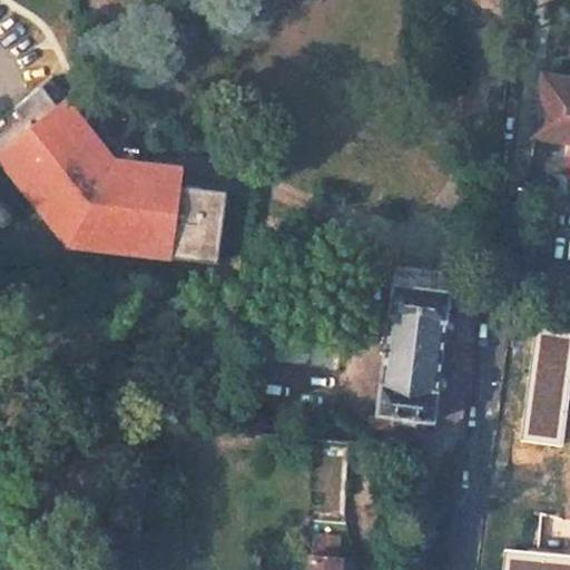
[(569,79),(541,76),(533,137),(569,143),(569,79)]
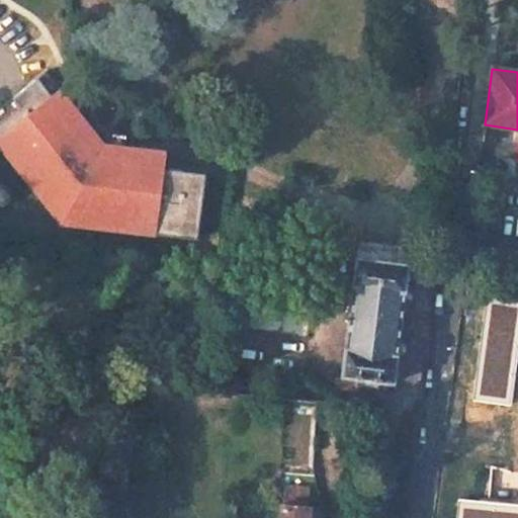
[(101,144),(45,71),(0,106),(0,144),(38,193),(47,187),(67,211),(94,214),(92,226),(167,235),(168,224),(197,228),(202,183),(181,181),(182,171),(163,168),(164,152),(123,147),(101,144)]
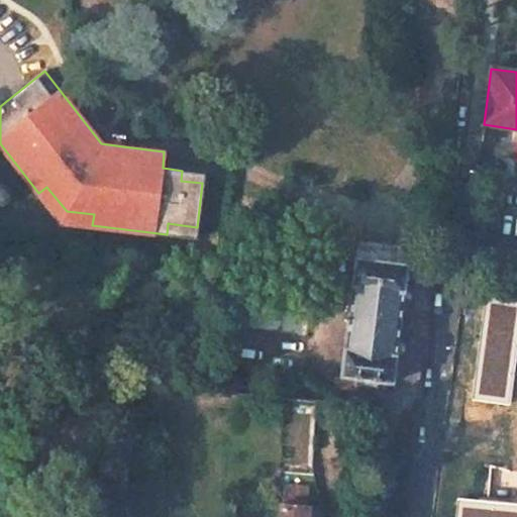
[(106,132),(101,143),(123,146),(124,134),(106,132)]
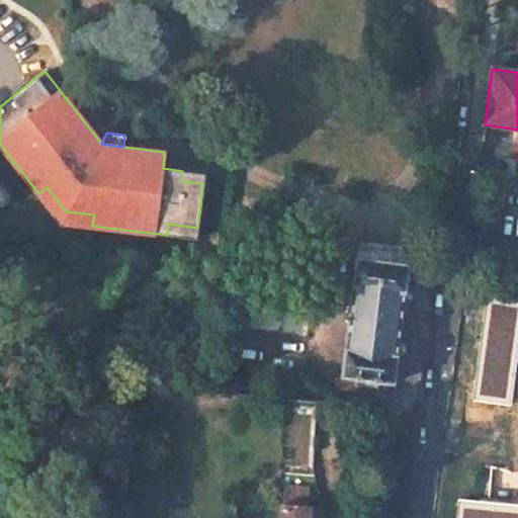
[(203,173),(182,171),(181,181),(202,183),(203,173)]
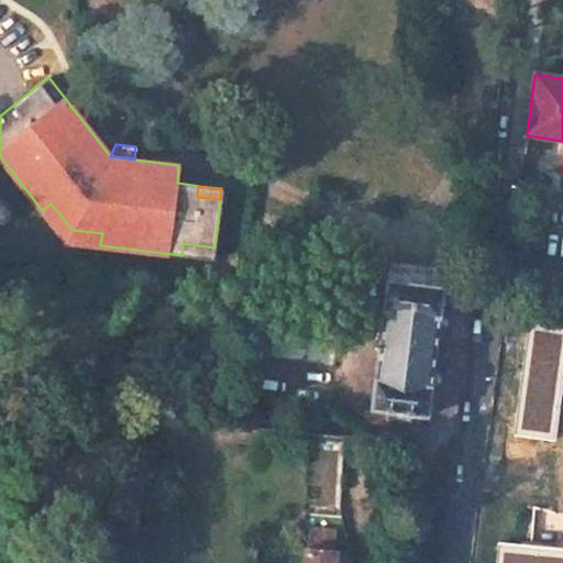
[(51,203),(42,210),(66,242),(100,245),(102,233),(73,230),(51,203)]
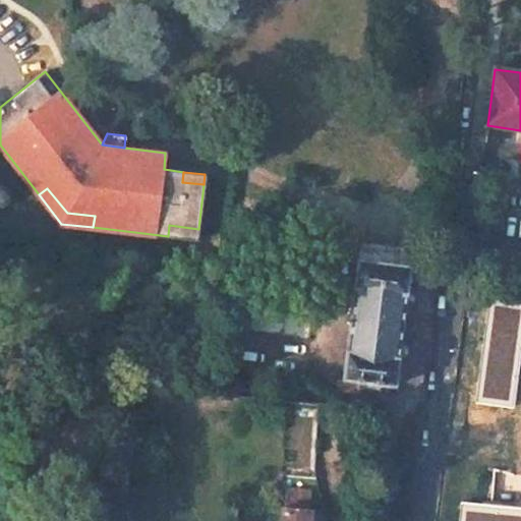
[(198,229),(169,225),(168,236),(197,240),(198,229)]
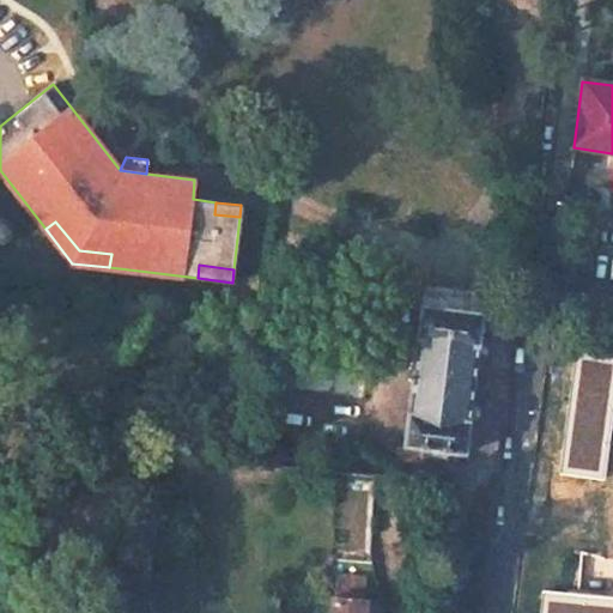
[(405,444),(466,453),(483,311),(422,303),(405,444)]
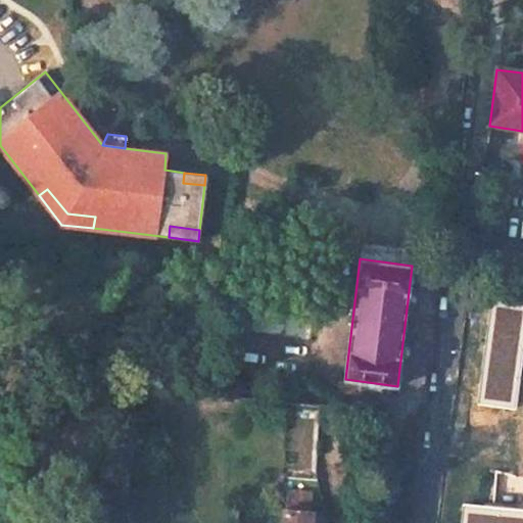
[(219,329),(311,340),(314,314),(239,305),(238,308),(222,306),(219,329)]
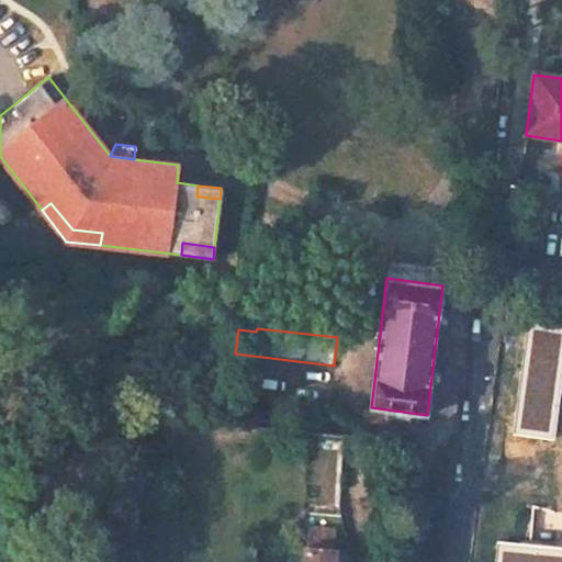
[(561,355),(529,352),(521,437),(561,440),(561,355)]
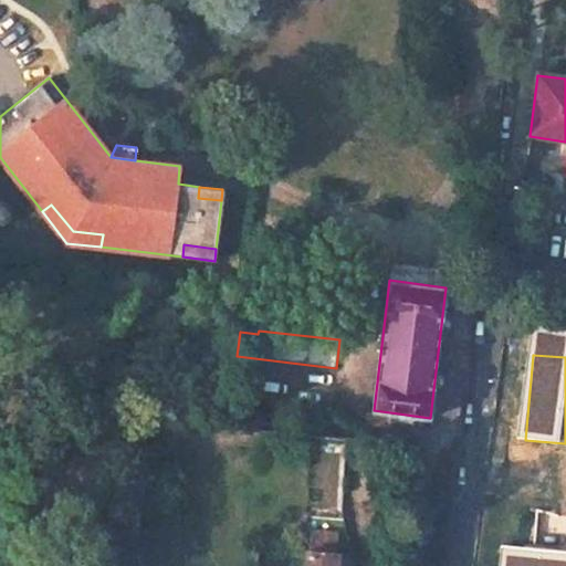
[(337,553),(338,535),(308,533),(307,551),(337,553)]
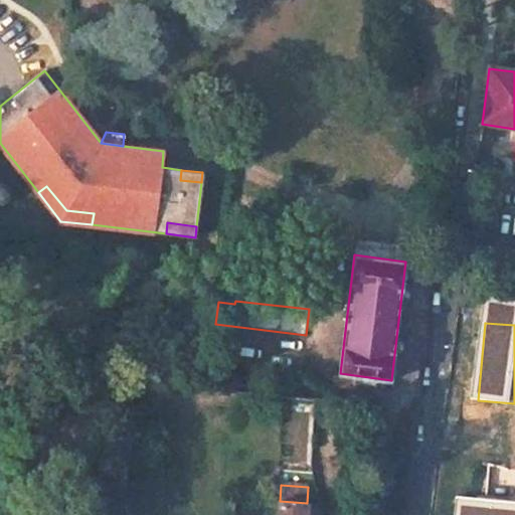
[(306,514),(307,503),(280,501),(279,514),(306,514)]
